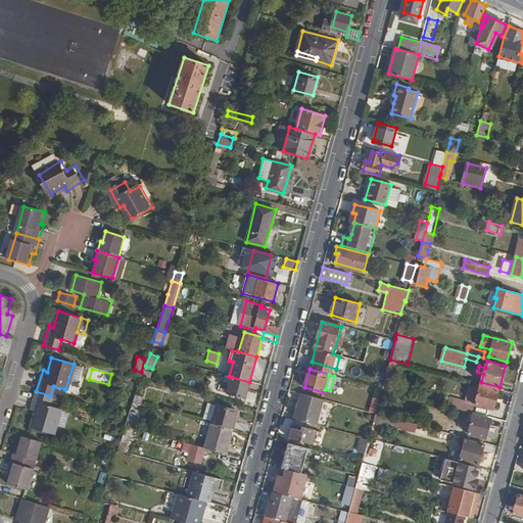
[(244,399),(249,382),(232,377),(227,393),(244,399)]
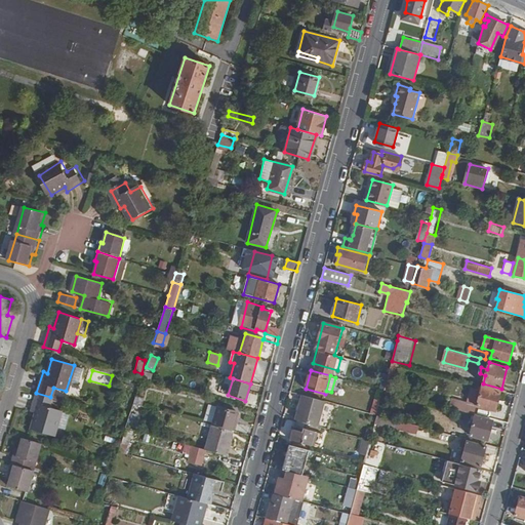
[(495,411),(500,393),(482,388),(477,406),(495,411)]
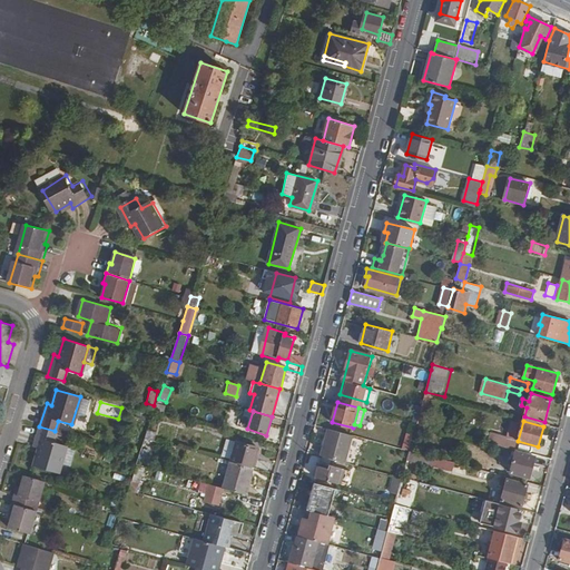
[(52,441),(55,431),(39,426),(32,449),(38,450),(33,465),(58,473),(61,460),(65,445),(52,441)]
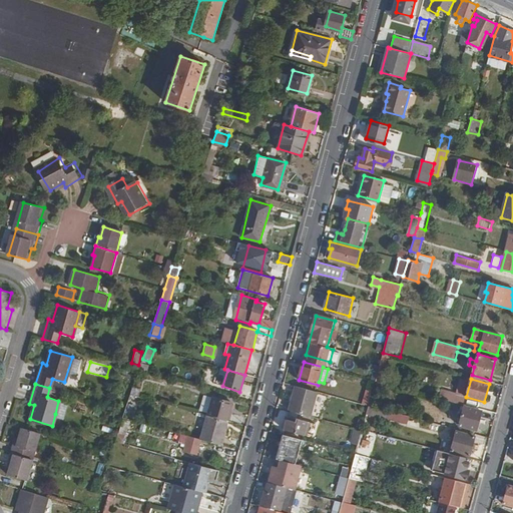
[(318,392),(297,386),(290,410),(311,416),(318,392)]
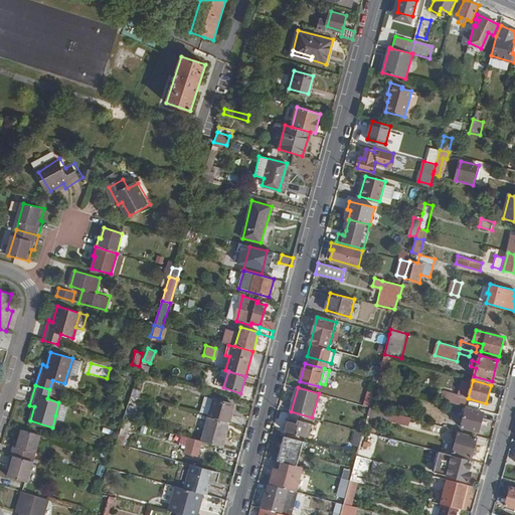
[(442,400),(456,403),(458,396),(444,391),(442,400)]
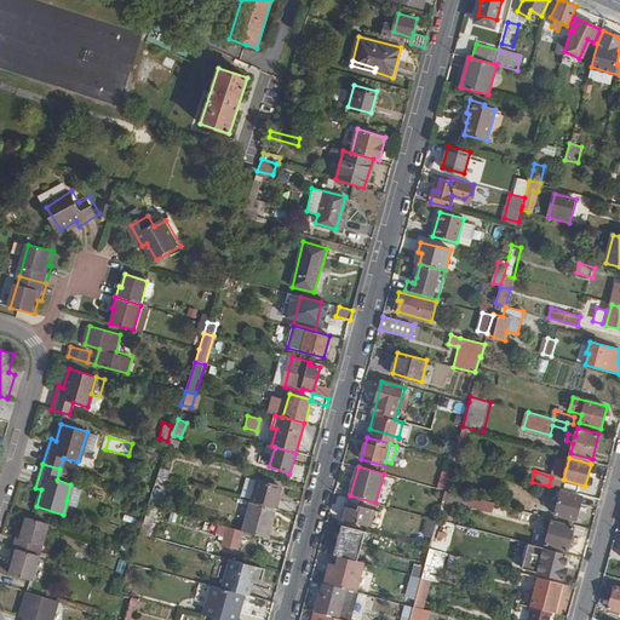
[(443,472),(440,488),(445,491),(449,475),(443,472)]
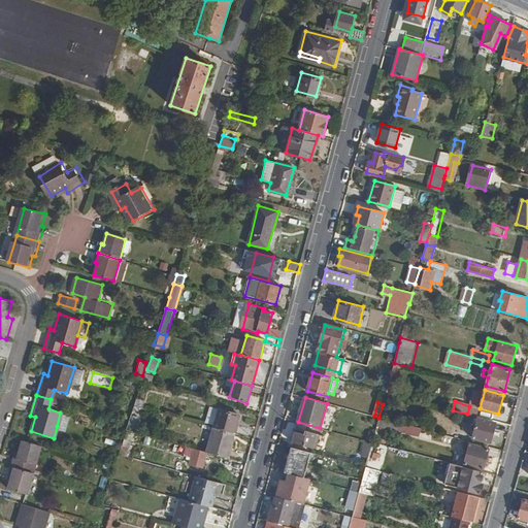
[(134,405),(129,423),(136,425),(141,407),(134,405)]
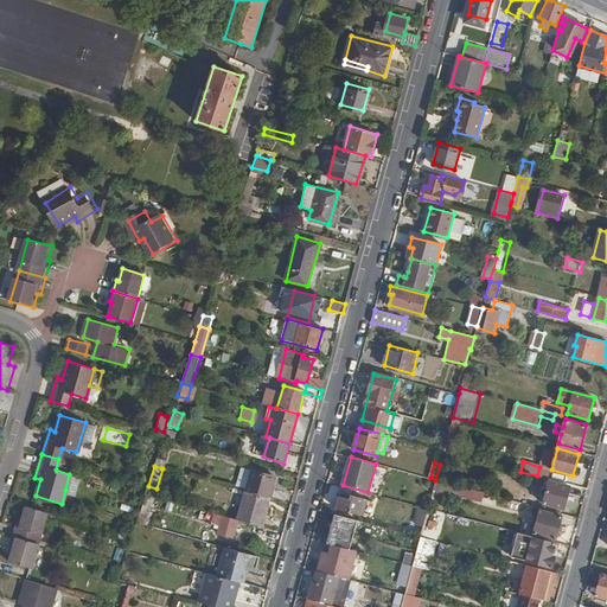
[(251,471),(246,492),(269,498),(275,478),(251,471)]
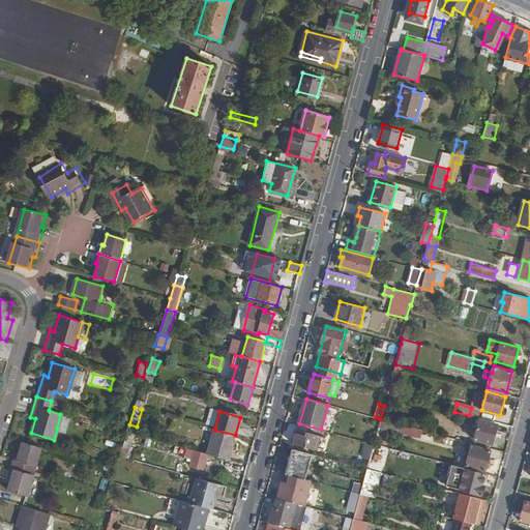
[(69,416),(60,414),(57,428),(65,431),(69,416)]
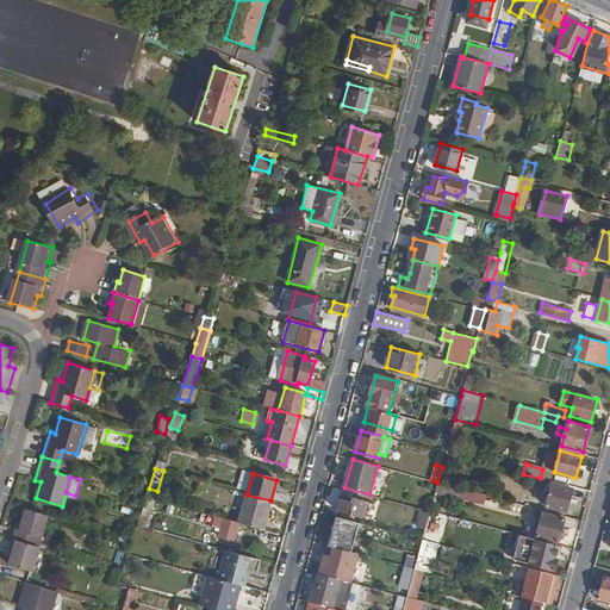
[(484,505),(487,496),(437,483),(435,492),(484,505)]
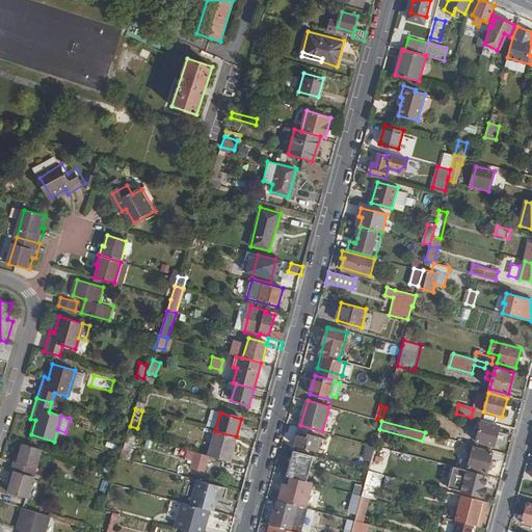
[(495,447),(499,427),(481,422),(476,442),(495,447)]
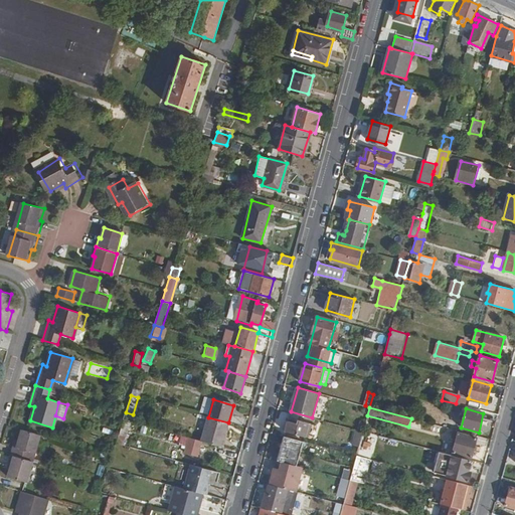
[(208,417),(202,442),(220,447),(228,422),(208,417)]
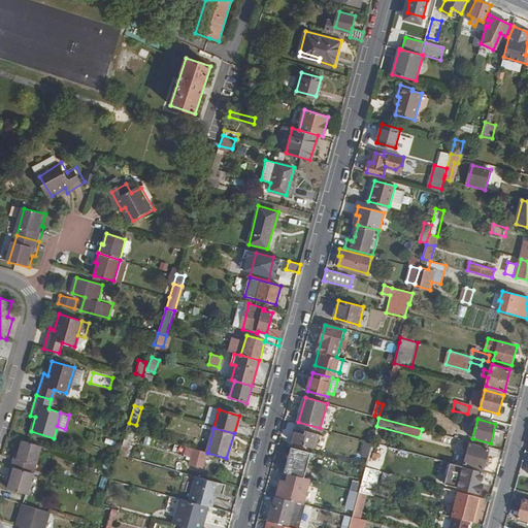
[(314,448),(316,433),(297,428),(293,441),(314,448)]
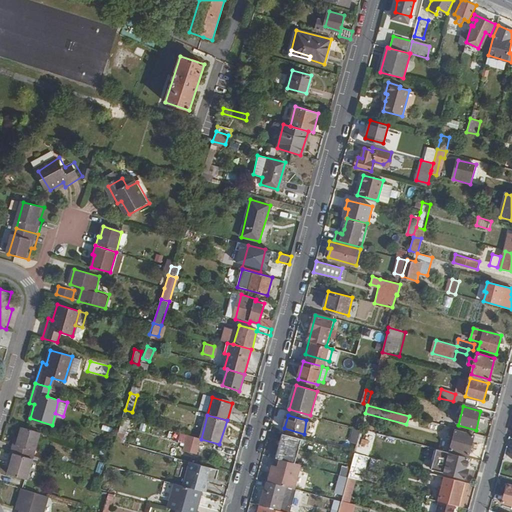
[(125,435),(128,420),(122,419),(118,433),(125,435)]
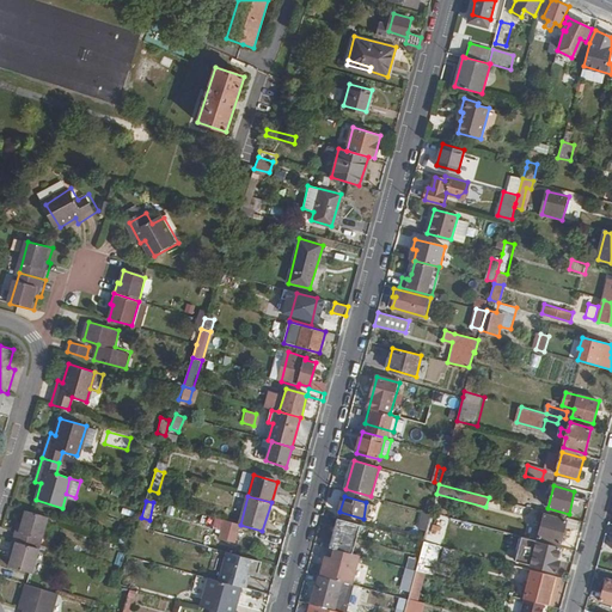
[(509,516),(533,519),(534,508),(510,506),(509,516)]
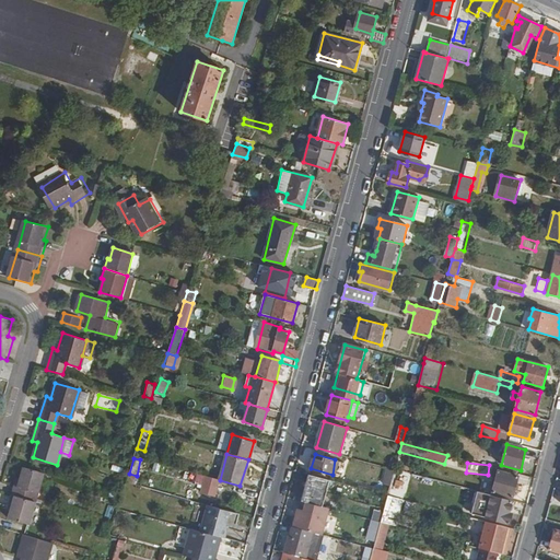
[(35,501),(44,473),(22,466),(19,477),(16,487),(13,486),(11,494),(35,501)]
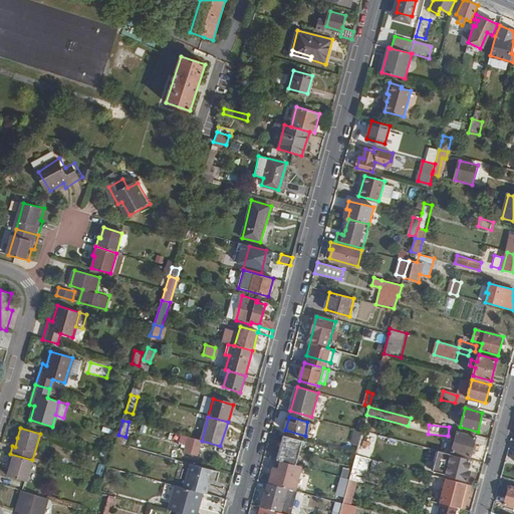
[(356,446),(360,432),(354,430),(350,444),(356,446)]
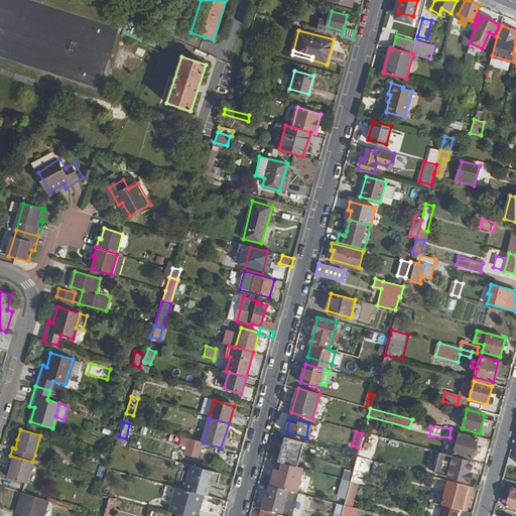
[(364,432),(360,444),(367,446),(371,433),(364,432)]
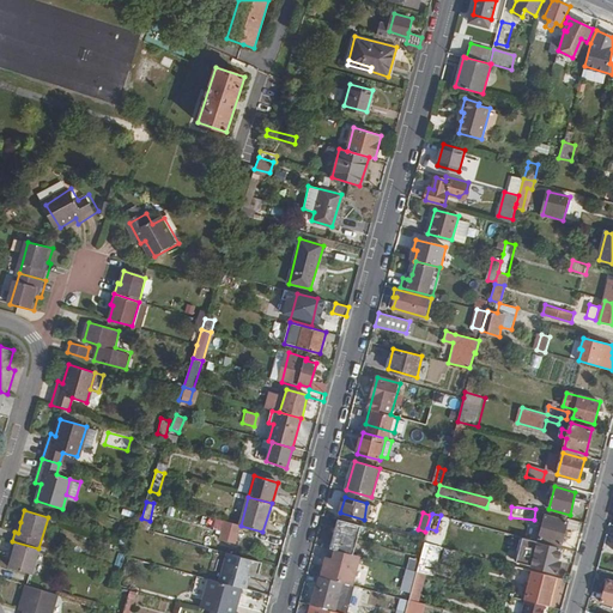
[(560,545),(566,522),(545,515),(539,539),(560,545)]
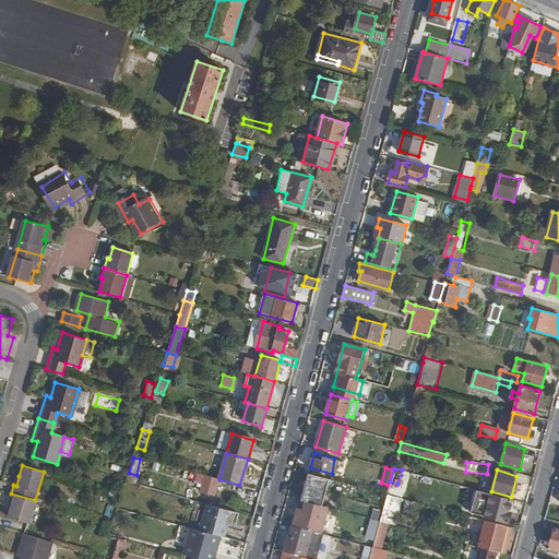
[(301,500),(305,501),(322,506),(330,479),(308,474),(301,500)]
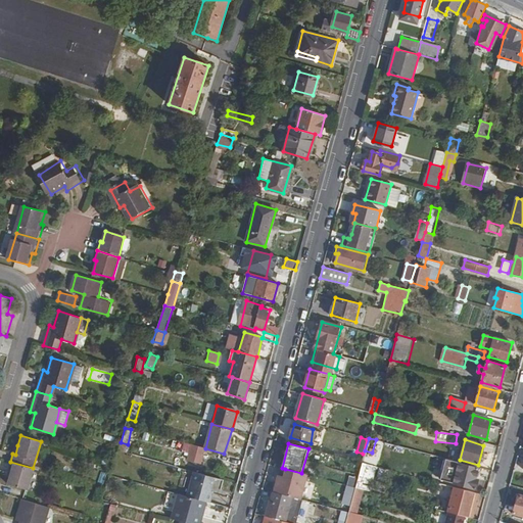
[(205,448),(191,444),(187,460),(201,463),(205,448)]
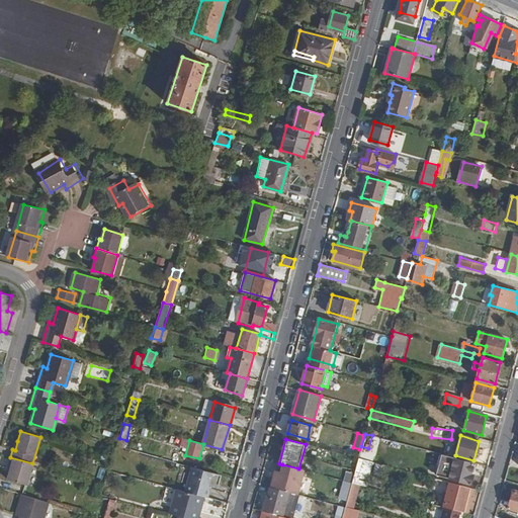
[(470,475),(473,464),(455,459),(455,458),(443,455),(438,477),(471,486),(473,476),(470,475)]
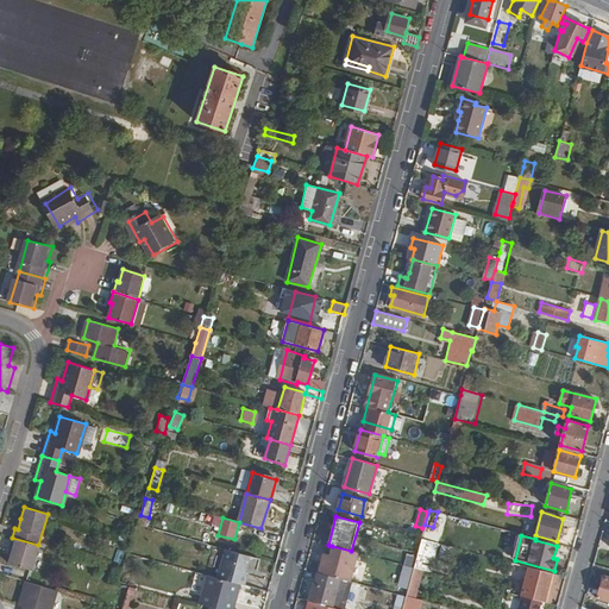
[(31,569),(38,545),(12,538),(10,544),(13,545),(10,553),(7,562),(31,569)]
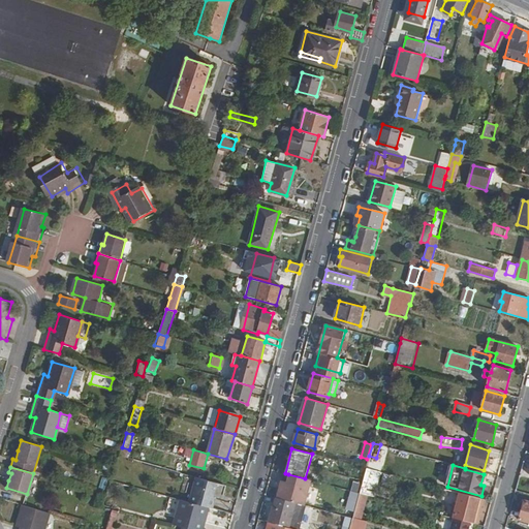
[(366,468),(360,493),(366,495),(372,470),(366,468)]
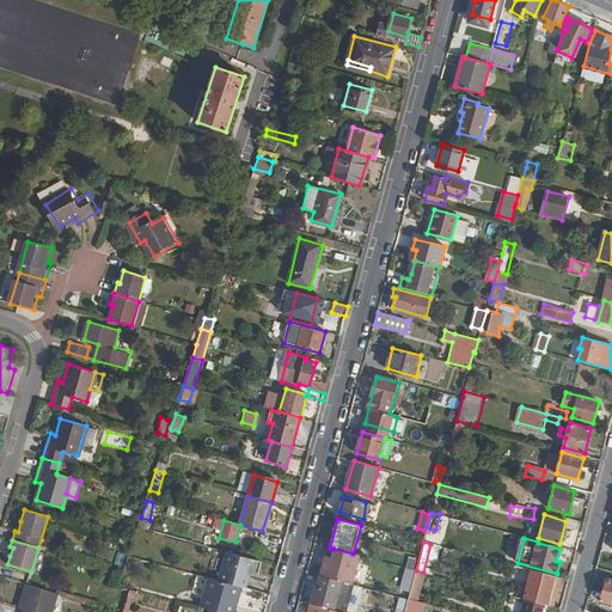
[(324,556),(319,575),(322,576),(342,581),(352,583),(359,556),(353,554),(334,549),(330,557),(324,556)]
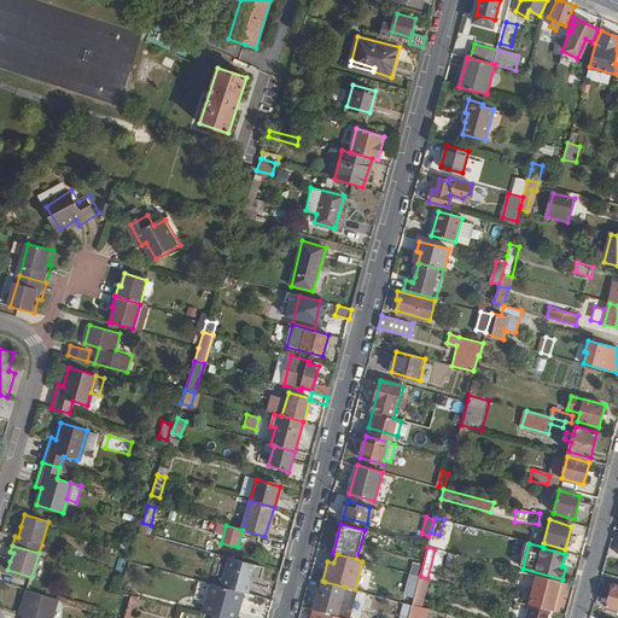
[(227,558),(220,587),(243,593),(248,594),(251,582),(248,581),(244,579),(245,573),(249,575),(252,565),(227,558)]
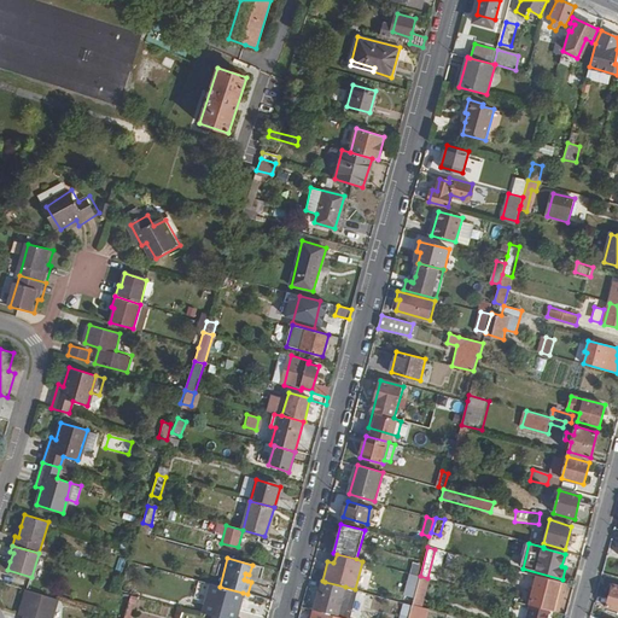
[(529,605),(530,606),(549,611),(552,611),(560,582),(537,576),(529,605)]
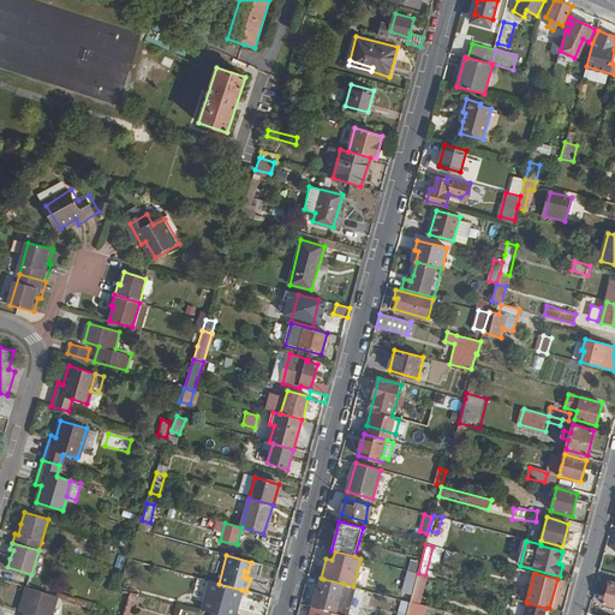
[(219,584),(201,579),(197,596),(206,598),(202,610),(220,614),(221,614),(234,614),(242,590),(219,584)]
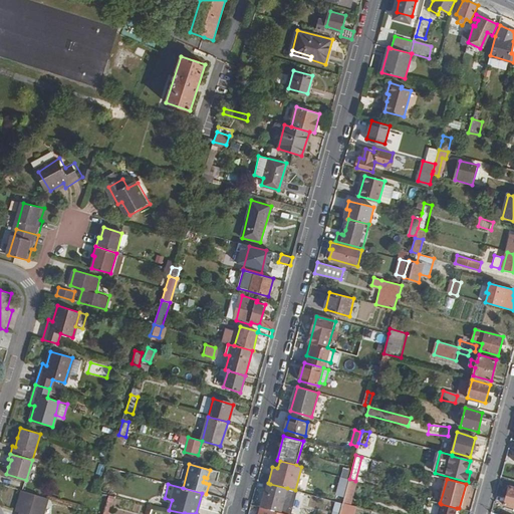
[(287,488),(270,484),(268,492),(265,491),(264,495),(262,502),(261,507),(281,512),(287,513),(290,513),(293,504),(284,501),(287,488)]
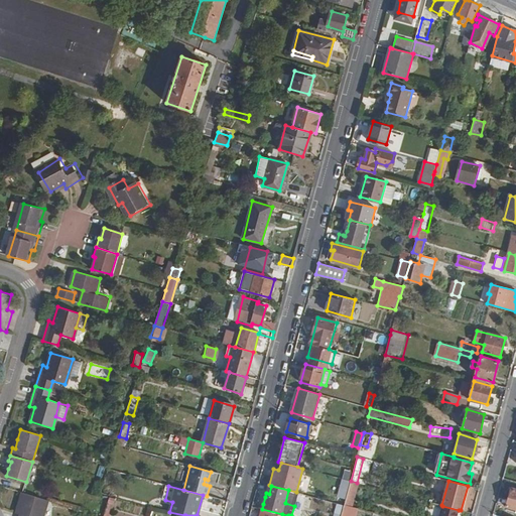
[(515,509),(515,490),(512,489),(507,507),(515,509)]
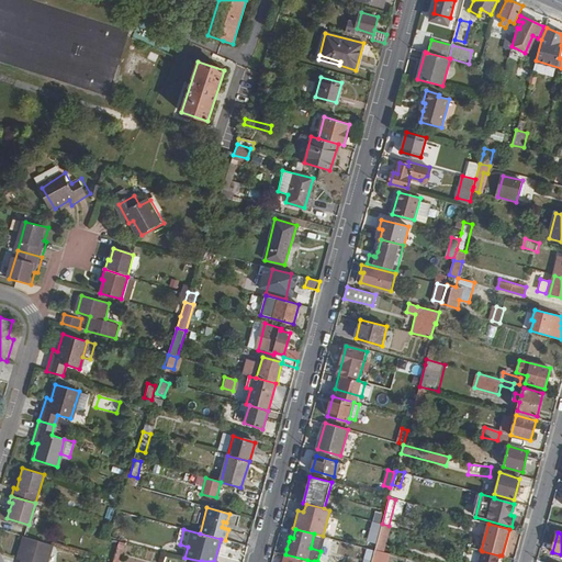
[(43,561),(49,543),(20,535),(15,551),(22,552),(20,558),(19,561),(43,561)]
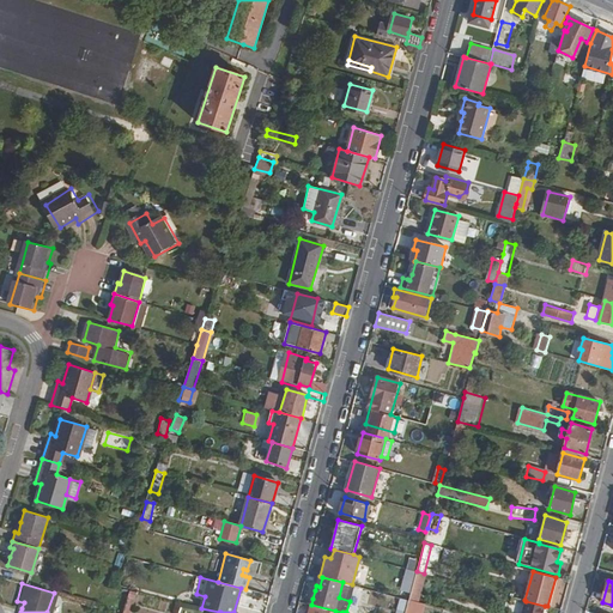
[(121,612),(129,612),(135,593),(128,592),(121,612)]
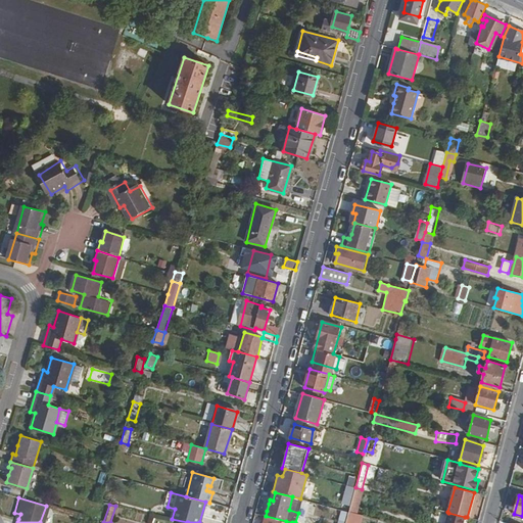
[(448,513),(445,522),(463,522),(465,517),(448,513)]
